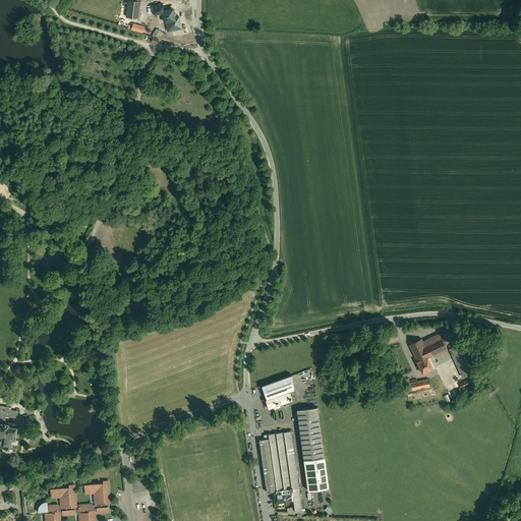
[(140,1),(129,0),(128,0),(127,8),(139,9),(140,1)]
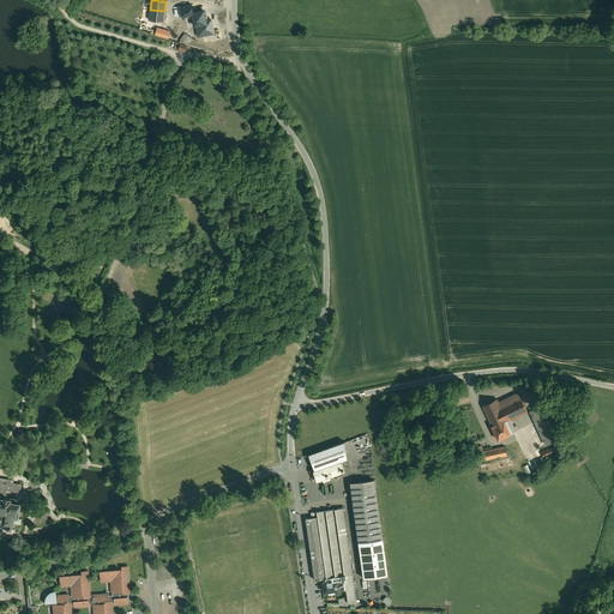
[(191,4),(181,6),(184,18),(192,17),(192,13),(193,13),(193,12),(191,4)]
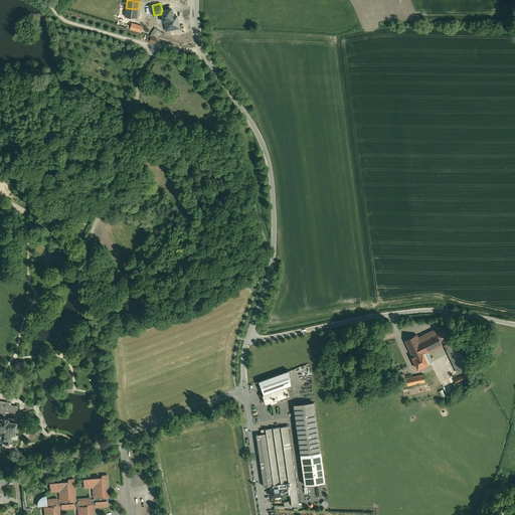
[(138,9),(126,8),(126,17),(137,18),(138,9)]
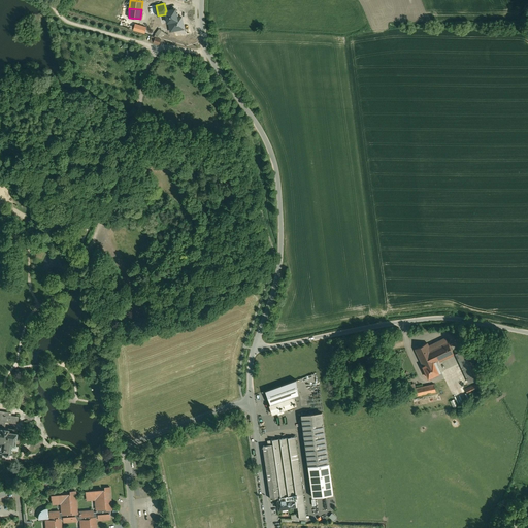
[(176,8),(166,10),(166,11),(165,11),(165,14),(167,23),(168,23),(178,21),(177,18),(176,8)]
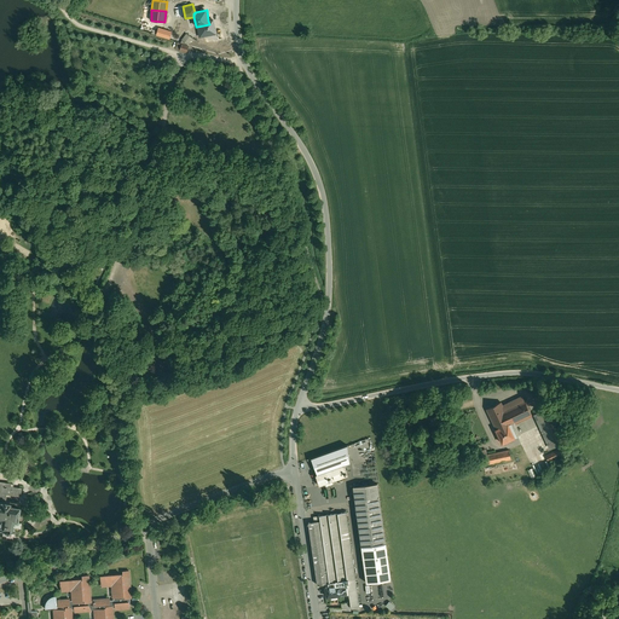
[(209,24),(197,27),(200,38),(217,34),(213,19),(208,21),(209,24)]
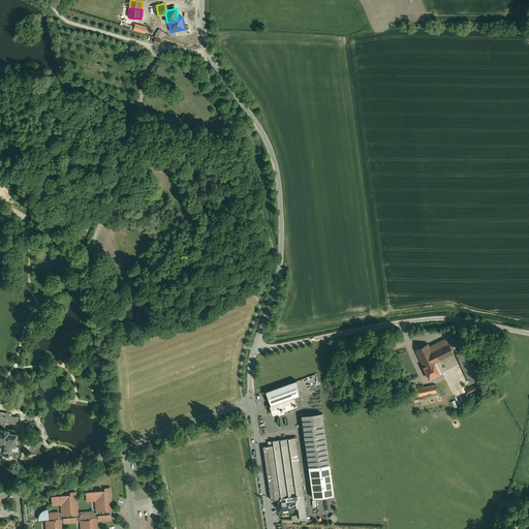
[(147,27),(135,24),(134,30),(145,33),(147,27)]
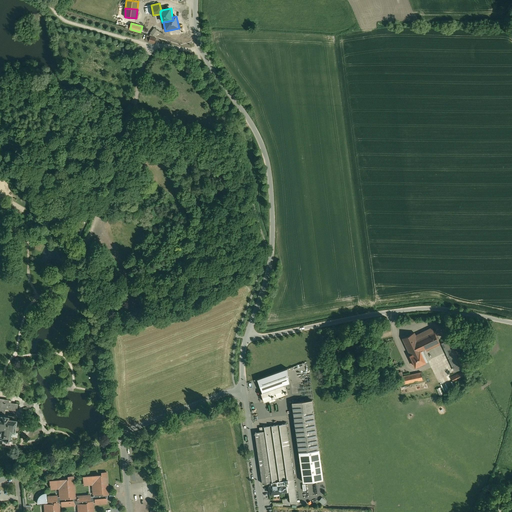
[(154,28),(150,33),(155,37),(159,32),(154,28)]
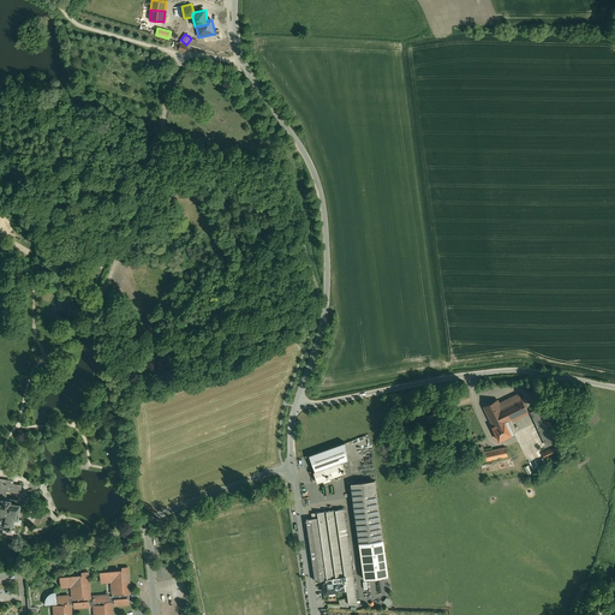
[(497,399),(483,406),(490,421),(501,415),(505,422),(511,418),(512,421),(529,412),(521,396),(520,396),(501,406),(497,399)]
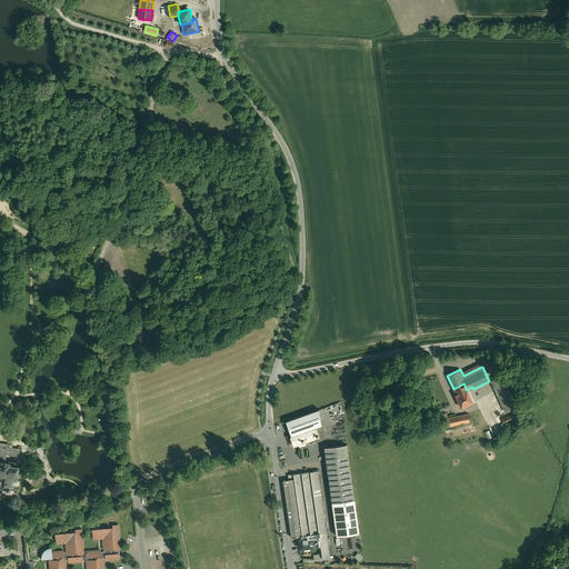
[(520,406),(506,375),(495,379),(509,411),(520,406)]
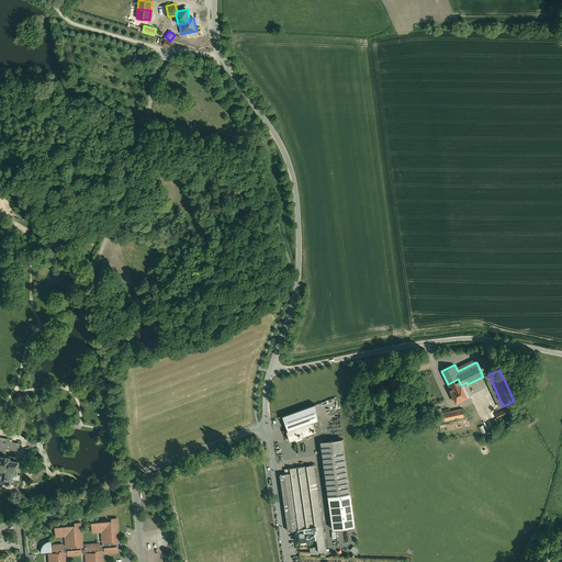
[(401,378),(392,379),(393,386),(403,384),(401,378)]
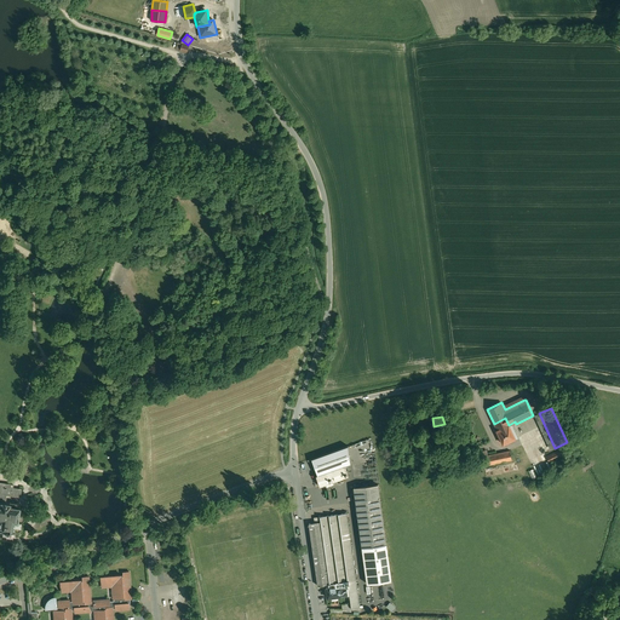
[(505,418),(494,424),(497,430),(504,443),(515,438),(509,425),(505,418)]
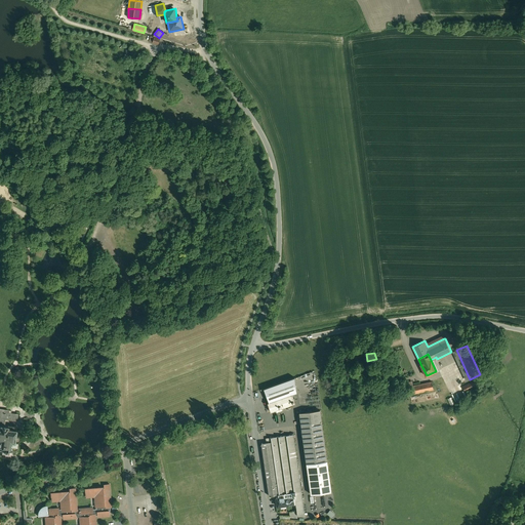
[(294,377),(265,389),(269,403),(292,394),(296,393),(294,377)]
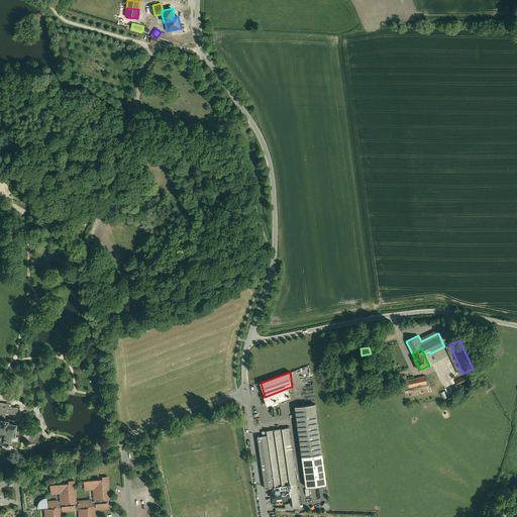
[(470,374),(455,381),(457,385),(472,379),(470,374)]
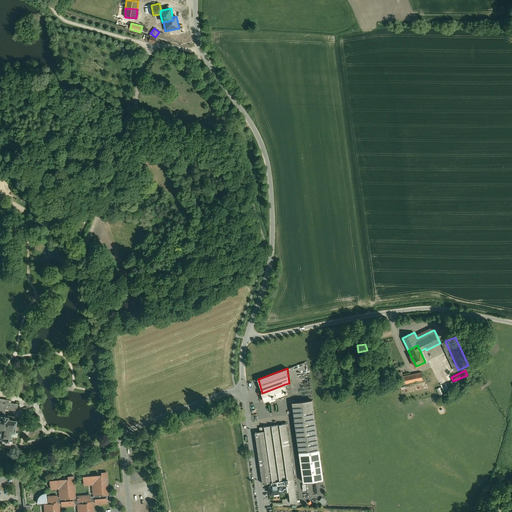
[(421,372),(398,377),(400,384),(423,379),(421,372)]
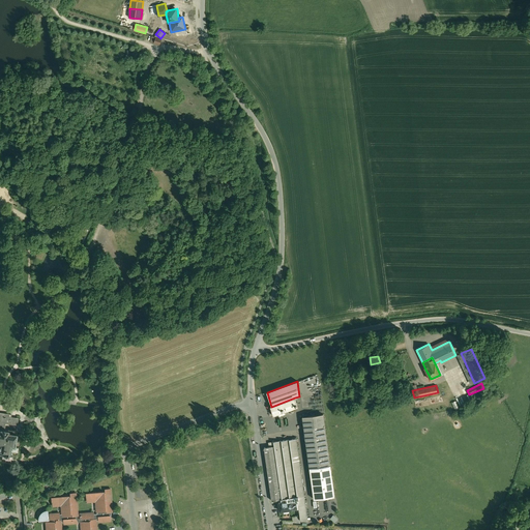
[(271,407),(270,407),(273,416),(298,407),(295,398),(271,407)]
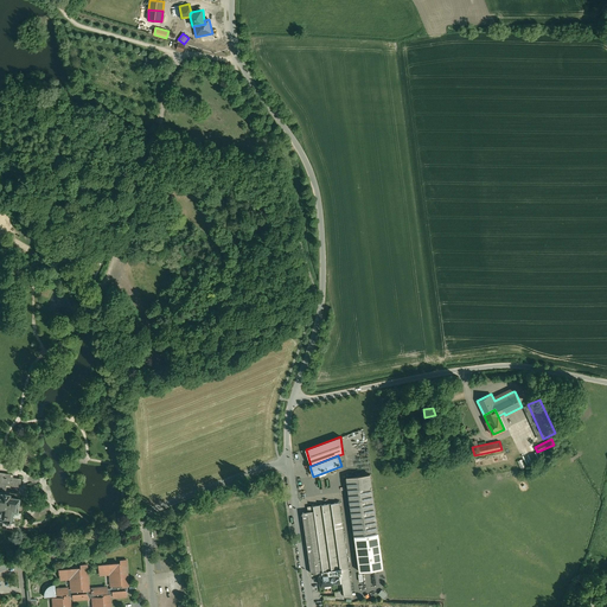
[(7,473),(0,472),(0,492),(5,492),(6,486),(6,485),(12,485),(19,486),(20,479),(13,478),(13,477),(12,477),(13,474),(7,473)]
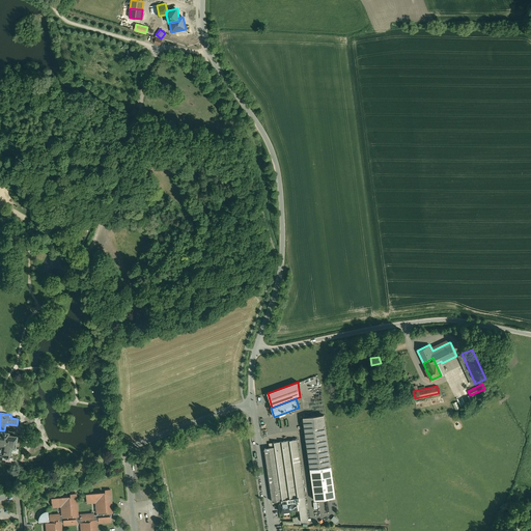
[(324,415),(303,418),(314,500),(335,498),(324,415)]
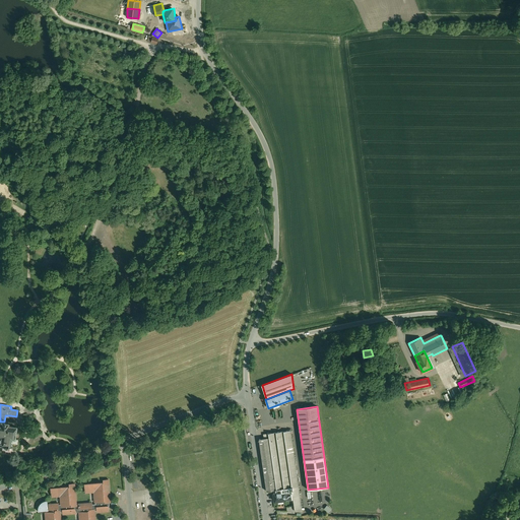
[(4,421),(0,421),(0,441),(1,442),(1,445),(4,445),(4,446),(5,446),(5,447),(9,448),(9,446),(10,447),(11,443),(17,444),(18,439),(14,438),(15,429),(16,426),(13,426),(14,421),(8,420),(7,421),(4,421)]
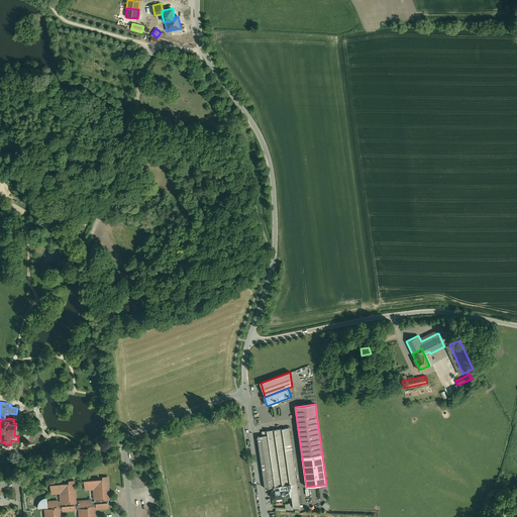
[(289,428),(266,431),(267,435),(257,437),(265,489),(275,488),(275,491),(283,489),(284,492),(286,492),(287,495),(284,495),(285,497),(290,496),(291,504),(292,506),(300,505),(289,428)]
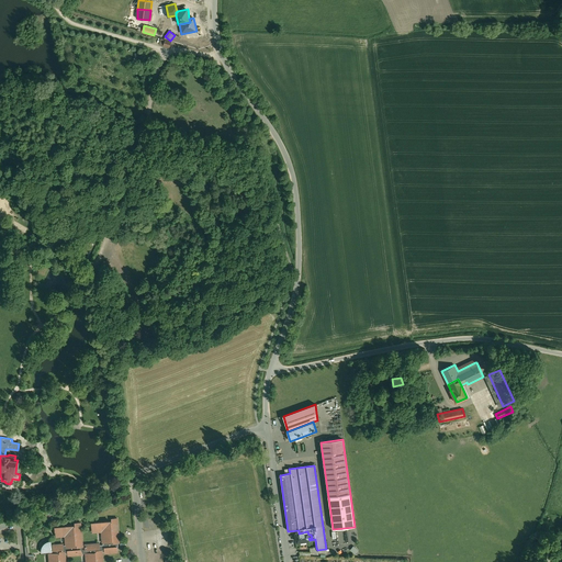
[(85,544),(85,546),(82,546),(80,523),(75,524),(76,527),(74,527),(74,526),(55,527),(56,534),(62,532),(62,536),(65,535),(66,546),(63,546),(63,544),(53,546),(53,547),(51,547),(51,541),(49,541),(49,542),(47,543),(46,544),(44,546),(43,548),(42,550),(42,552),(41,552),(41,553),(49,552),(49,554),(48,554),(48,561),(65,561),(65,553),(68,553),(68,555),(82,554),(85,553),(86,553),(86,561),(102,561),(102,552),(105,552),(105,553),(117,552),(116,547),(115,547),(114,543),(120,542),(117,518),(112,519),(112,523),(111,523),(110,521),(91,523),(92,528),(98,528),(99,531),(101,530),(102,542),(103,542),(103,544),(100,546),(99,543),(85,544)]
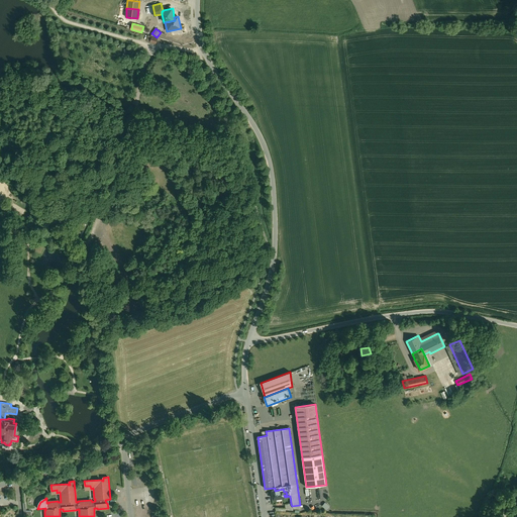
[(275,491),(272,491),(273,499),(278,498),(278,500),(281,499),(281,498),(285,497),(284,495),(287,495),(286,492),(284,492),(283,489),(275,491)]
